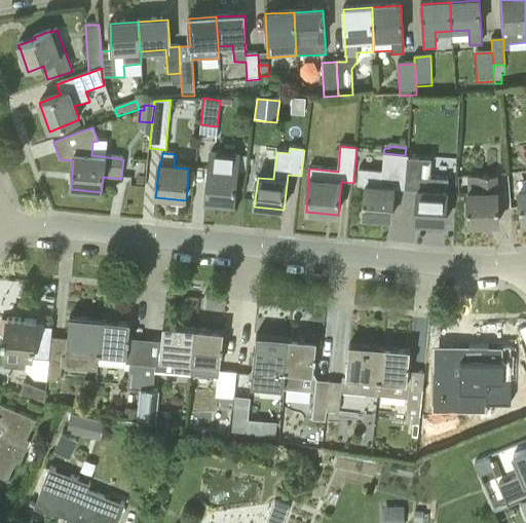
[(366,187),(363,218),(391,220),(393,190),(404,191),(407,158),(407,155),(405,155),(383,153),(381,173),(359,170),(358,186),(366,187)]
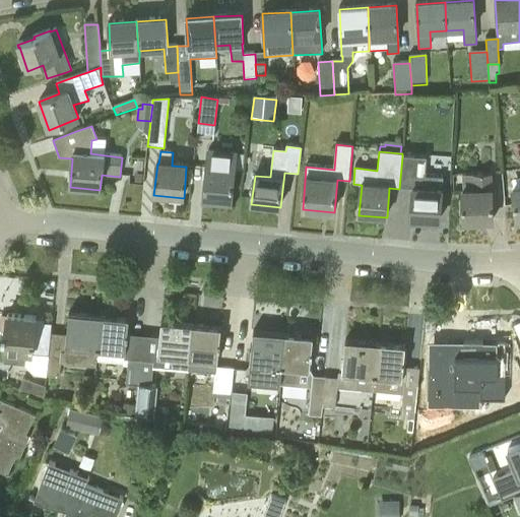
[(207,167),(203,200),(232,203),(236,171),(235,171),(236,156),(221,155),(221,154),(210,152),(208,167),(207,167)]
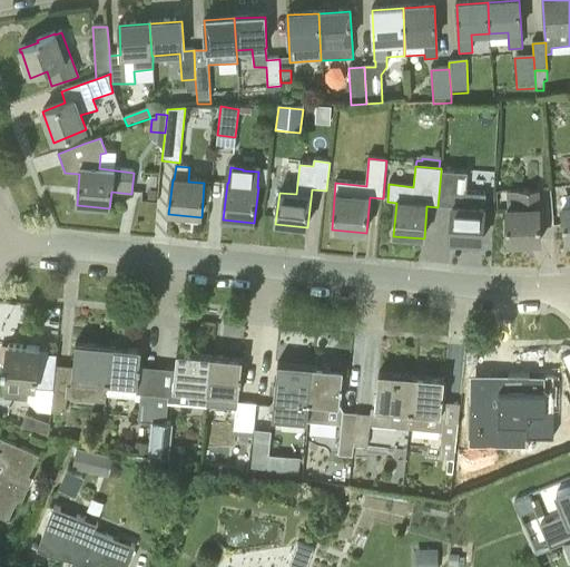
[(450,241),(482,243),(487,195),(454,193),(455,173),(441,172),(438,207),(452,207),(450,241)]
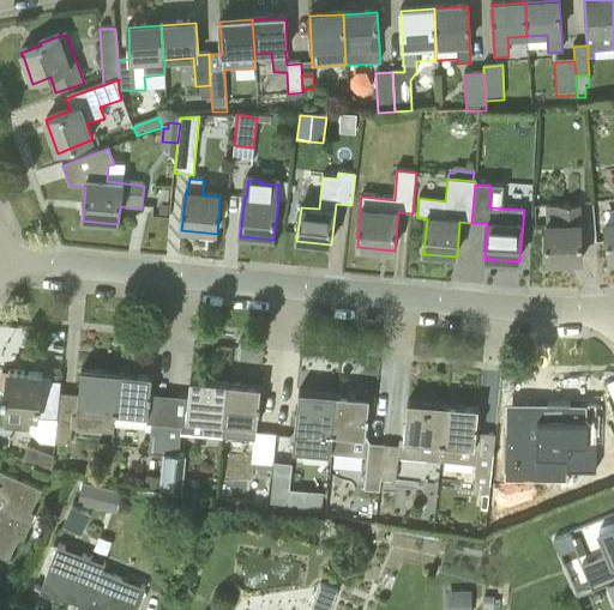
[(547,264),(582,263),(581,206),(560,207),(560,227),(547,228),(547,264)]
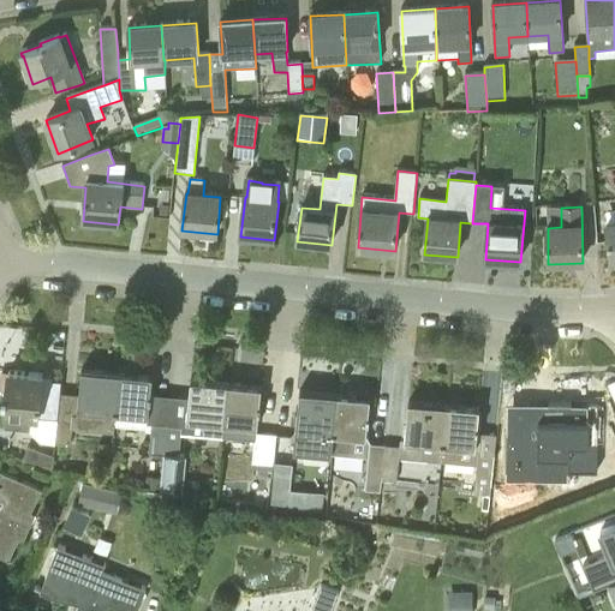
[(114,429),(119,381),(83,377),(83,371),(82,371),(78,411),(93,412),(91,432),(113,435),(114,429)]
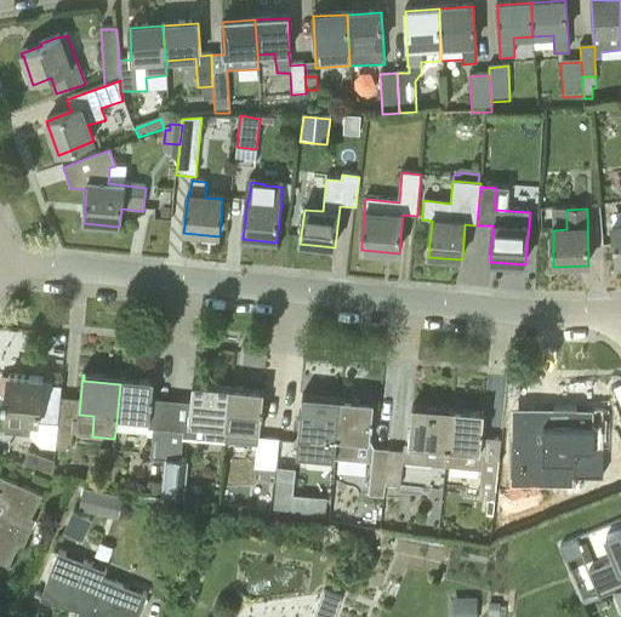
[(40,423),(58,426),(60,426),(60,413),(62,398),(52,398),(53,386),(43,384),(43,381),(9,377),(6,398),(4,396),(4,404),(6,405),(4,421),(6,421),(5,434),(30,436),(32,423),(40,424),(40,423)]
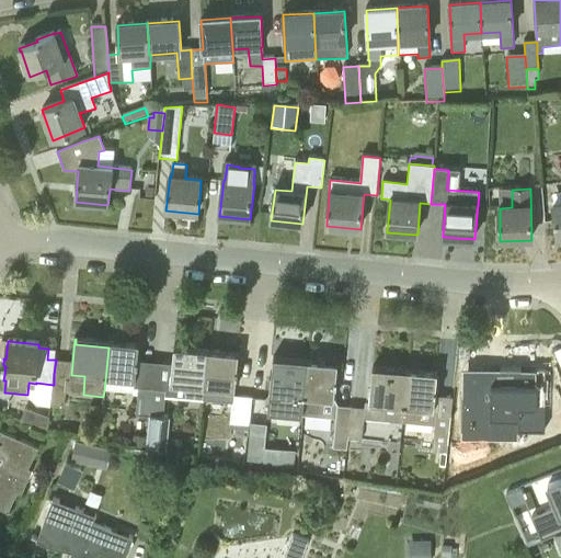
[(109,343),(109,348),(104,391),(133,395),(133,396),(138,396),(136,416),(149,417),(153,384),(136,382),(139,345),(138,345),(109,343)]
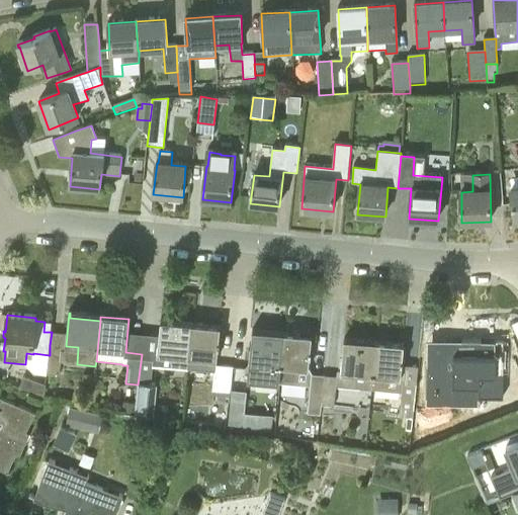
[(142,354),(138,384),(151,387),(153,367),(188,370),(192,330),(162,327),(162,322),(161,322),(158,355),(142,354)]
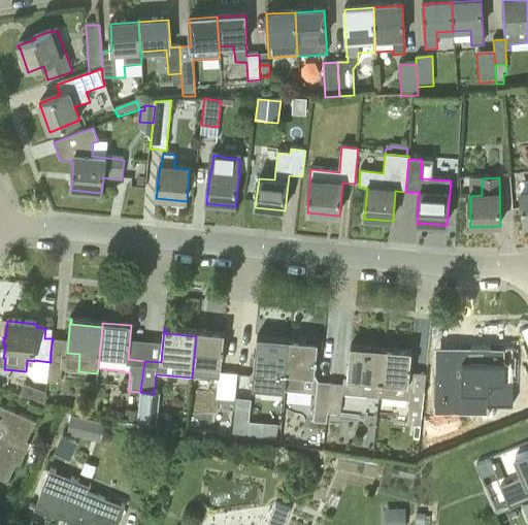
[(196,331),(196,336),(192,378),(207,380),(219,381),(219,373),(221,373),(222,368),(225,334),(224,333),(223,334),(196,331)]
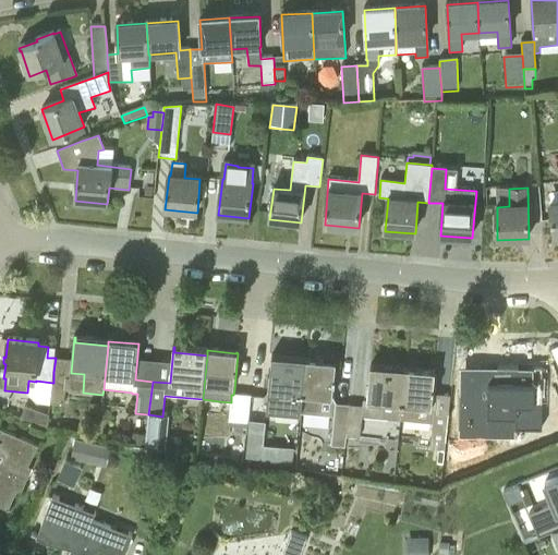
[(273,357),(268,410),(301,413),(305,365),(273,362),(274,357),(273,357)]
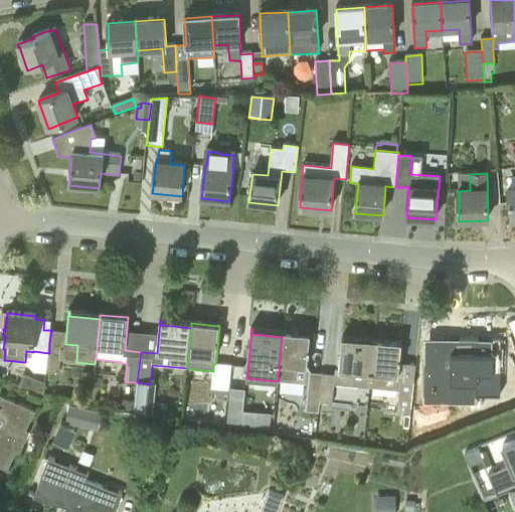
[(283,332),(282,337),(278,381),(292,382),(293,367),(307,368),(310,335),(309,334),(309,335),(283,332)]
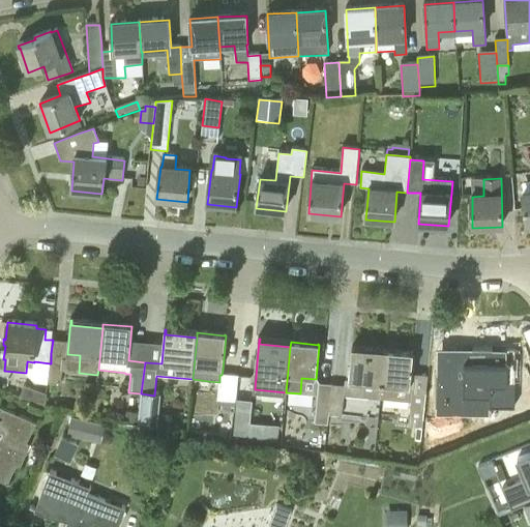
[(380,401),(385,351),(354,349),(354,348),(352,348),(349,381),(345,381),(345,387),(331,386),(328,417),(342,418),(344,398),(380,401)]
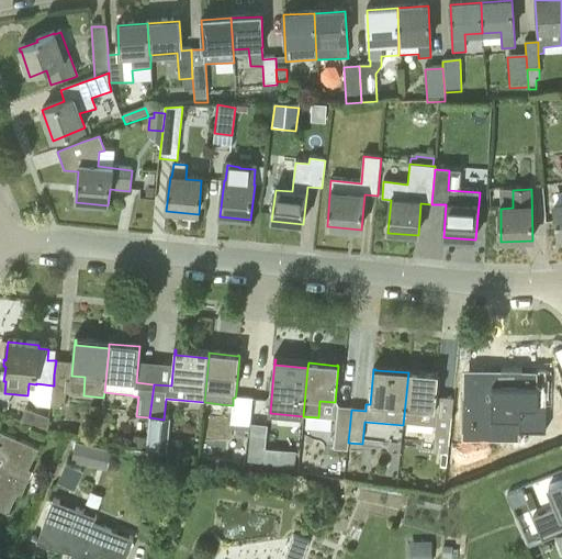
[(403,425),(419,426),(420,410),(434,412),(438,375),(437,375),(437,376),(408,372),(403,425)]
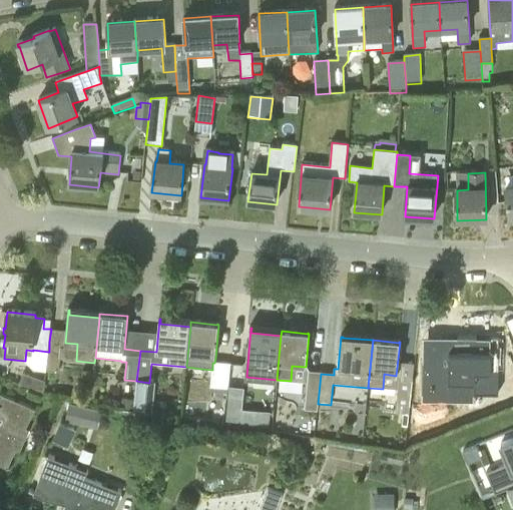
[(64,349),(65,343),(49,342),(49,352),(48,352),(45,372),(58,374),(61,349),(64,349)]
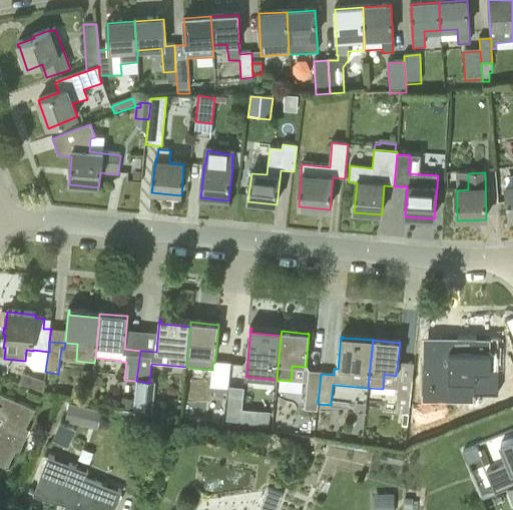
[(476,343),(446,343),(445,367),(448,367),(448,383),(473,384),(473,393),(497,394),(497,370),(491,370),(491,354),(476,354),(476,343)]
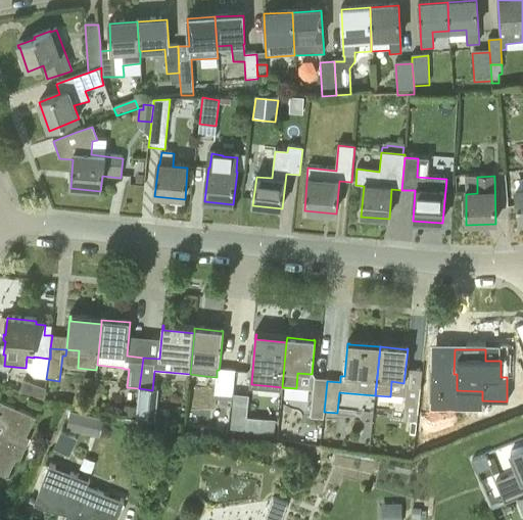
[(214,402),(232,404),(235,372),(219,370),(217,370),(217,377),(214,402)]
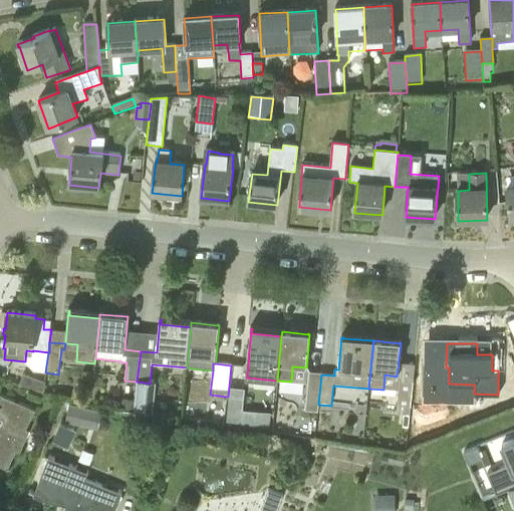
[(318,405),(321,374),(309,373),(306,403),(305,415),(317,416),(318,405)]
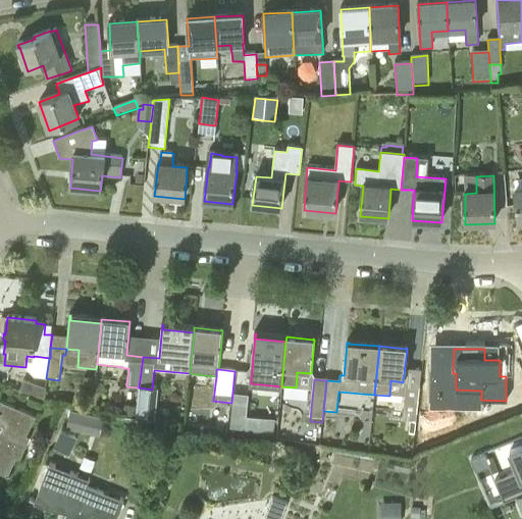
[(45,404),(46,390),(23,381),(18,395),(45,404)]
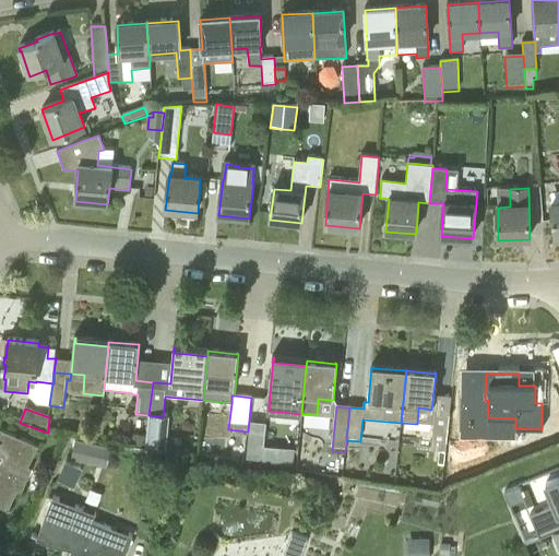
[(169,417),(163,417),(149,415),(145,449),(165,452),(169,417)]
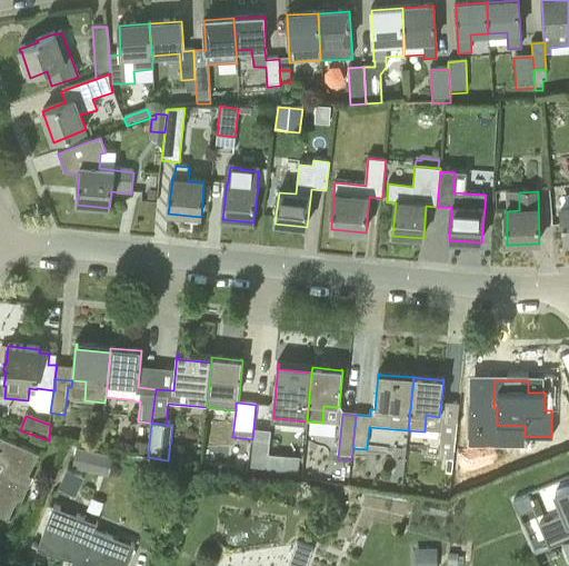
[(445,423),(442,423),(441,434),(439,459),(448,460),(452,462),(455,453),(457,424),(445,423)]
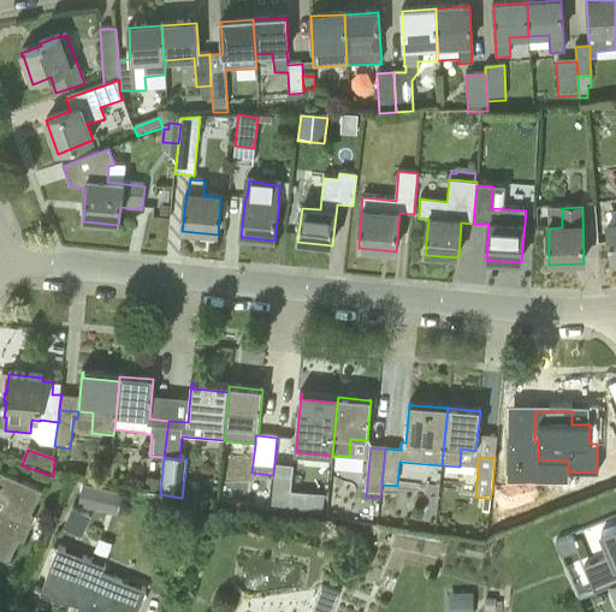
[(294,492),(295,464),(276,464),(273,510),(326,512),(327,493),(294,492)]
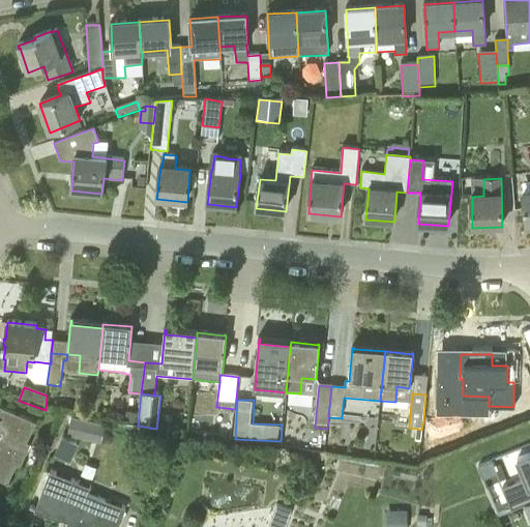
[(0,481),(7,486),(17,465),(21,467),(31,446),(27,444),(36,425),(6,410),(1,419),(0,418),(0,481)]
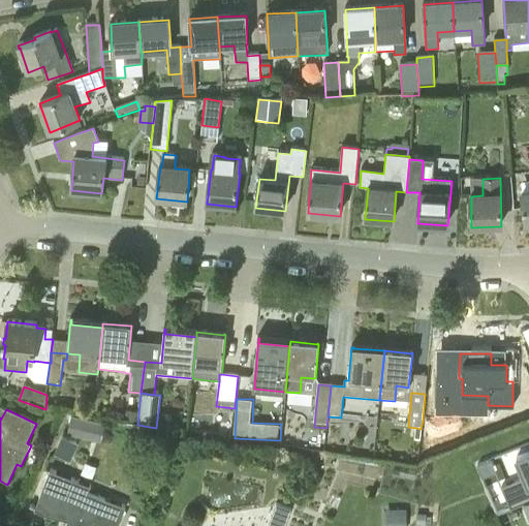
[(125,411),(123,423),(136,425),(138,413),(125,411)]
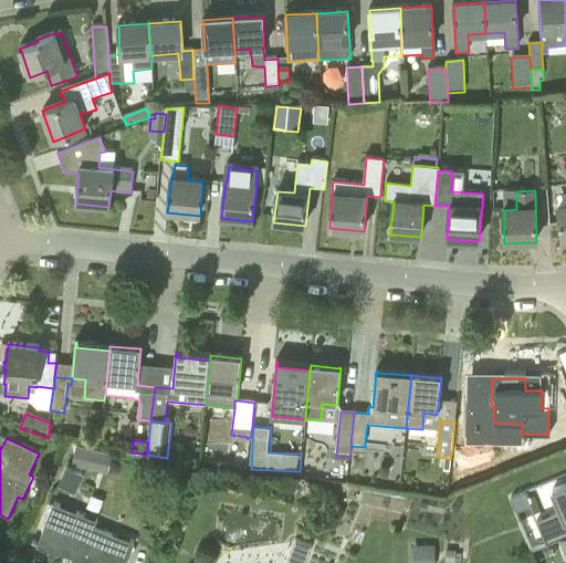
[(112,456),(75,447),(72,467),(107,476),(112,456)]
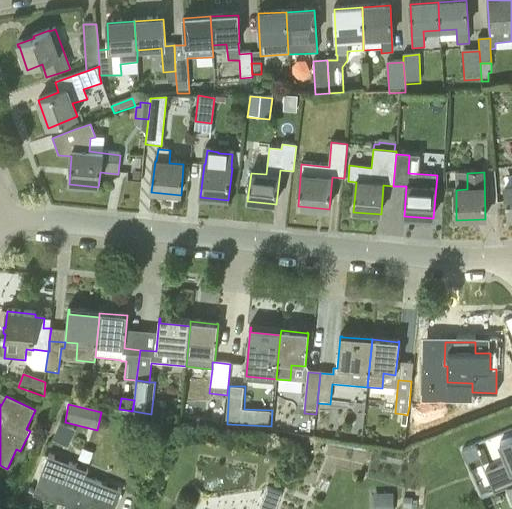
[(133,420),(135,412),(133,411),(132,411),(119,409),(115,409),(113,417),(133,420)]
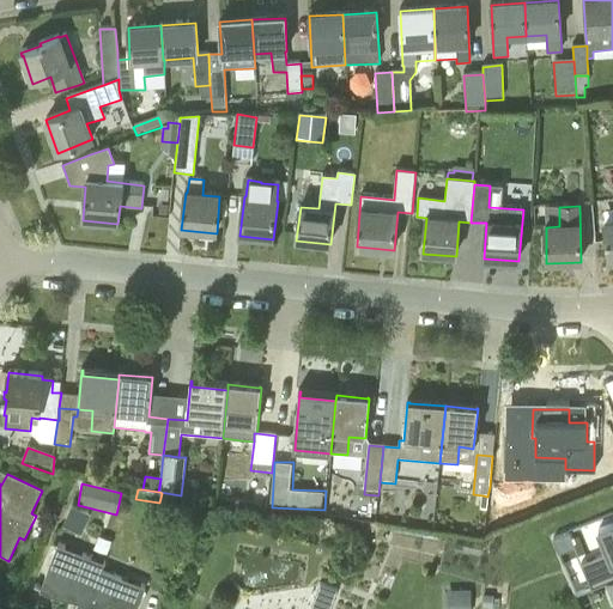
[(62,527),(72,531),(80,512),(71,509),(62,527)]
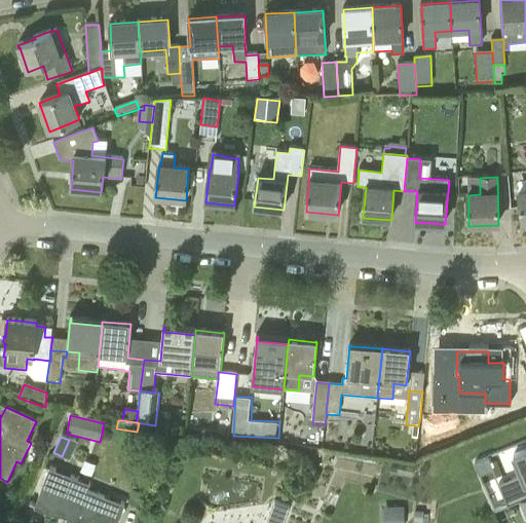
[(525,450),(523,452),(524,453),(514,457),(522,476),(511,480),(511,481),(498,485),(508,508),(520,502),(525,499),(525,450)]
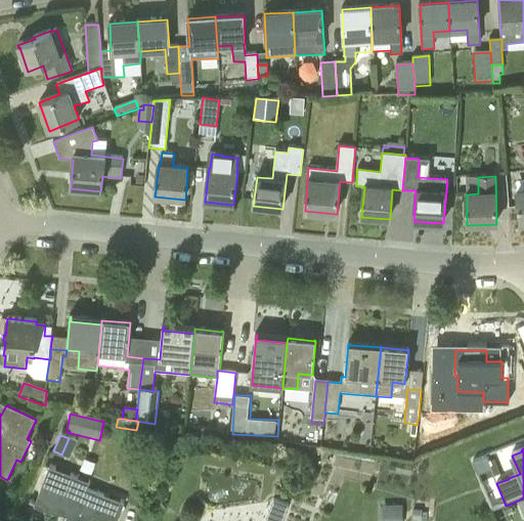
[(35,504),(67,516),(67,517),(69,513),(76,515),(74,519),(77,520),(89,520),(92,513),(112,520),(118,520),(124,504),(87,489),(90,483),(49,468),(35,504)]
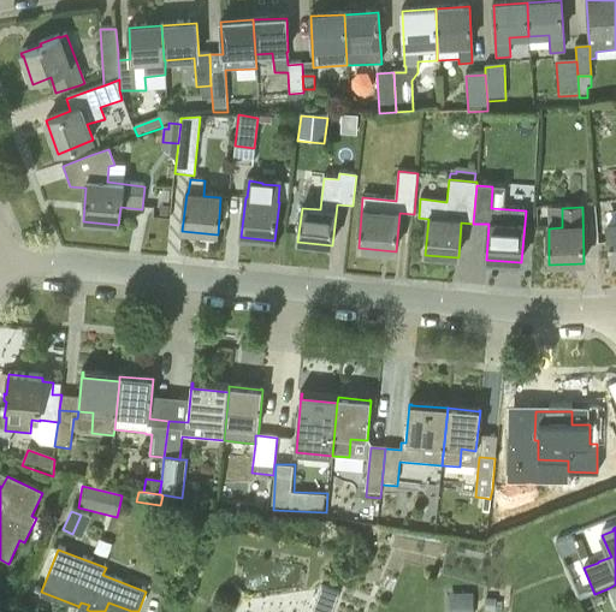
[(332,611),(339,595),(321,588),(312,611),(332,611)]
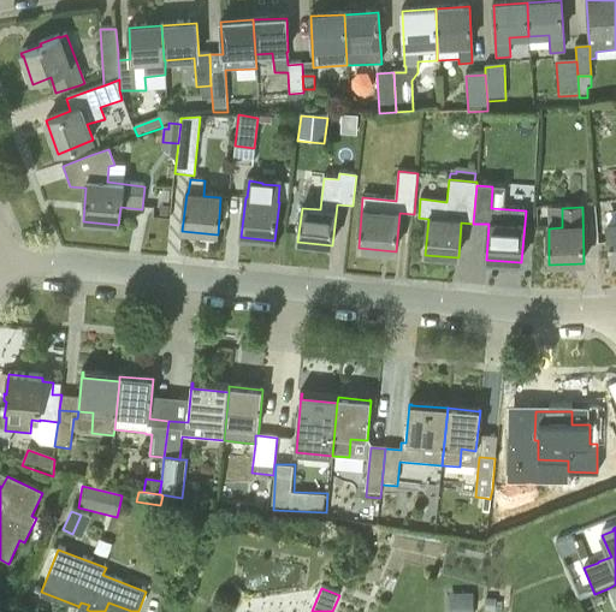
[(472,611),(473,593),(449,593),(449,611),(472,611)]
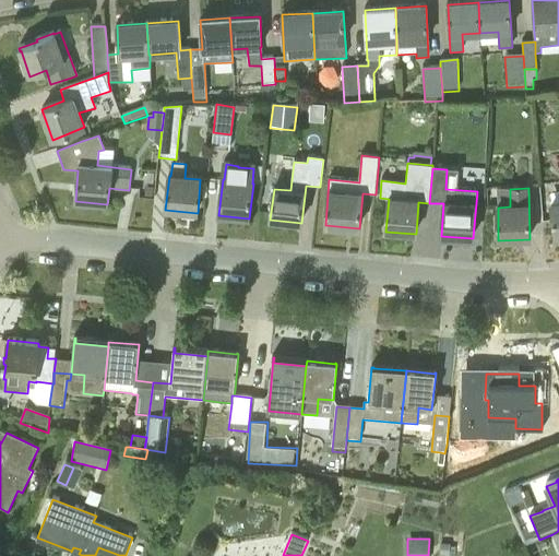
[(455,555),(455,549),(450,549),(450,545),(442,545),(441,555),(455,555)]
